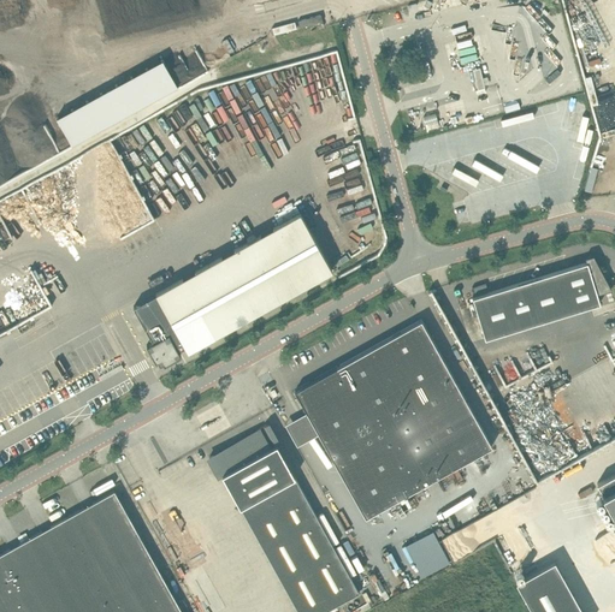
[(323,17),(300,24),(301,31),(325,24),(323,17)]
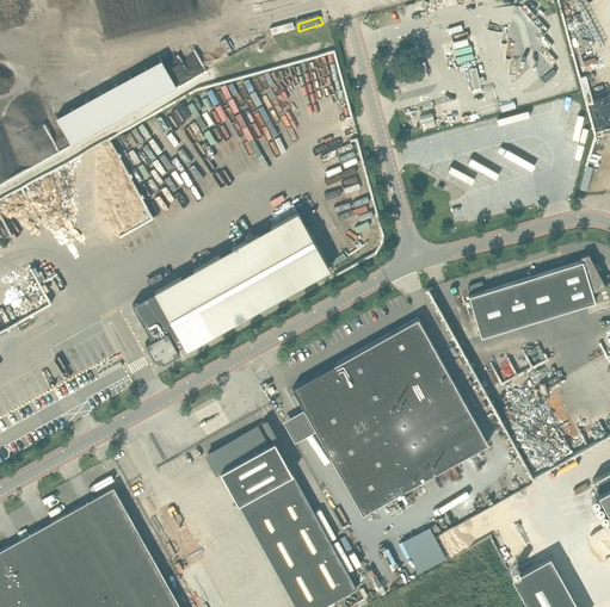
[(482,91),(478,70),(470,73),(475,92),(482,91)]
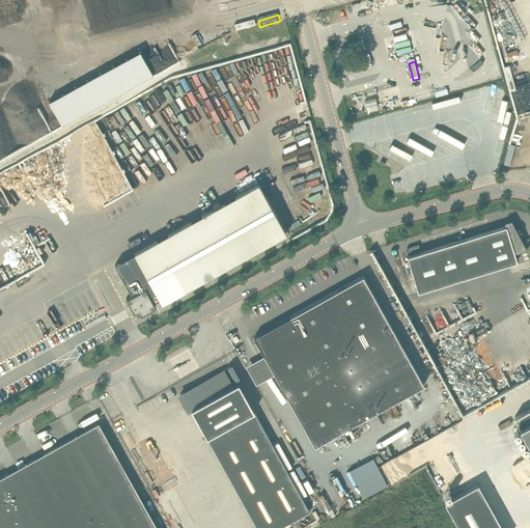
[(135,314),(137,313),(139,316),(142,314),(143,316),(157,309),(155,305),(161,302),(163,305),(287,237),(259,187),(135,256),(136,256),(116,268),(133,298),(128,301),(135,314)]
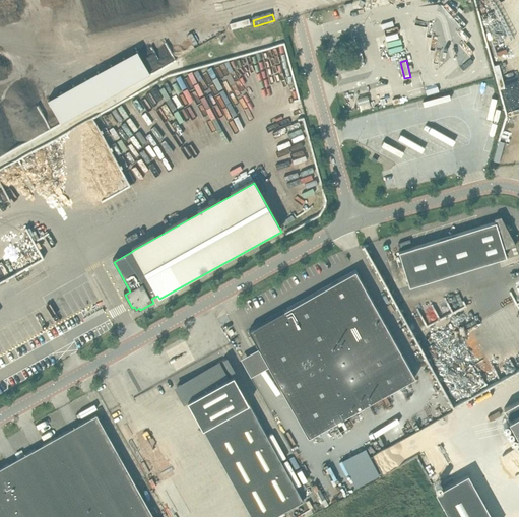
[(496,224),(399,254),(410,288),(507,259),(506,256),(505,251),(517,247),(512,238),(511,239),(509,233),(502,218),(495,220),(496,224)]
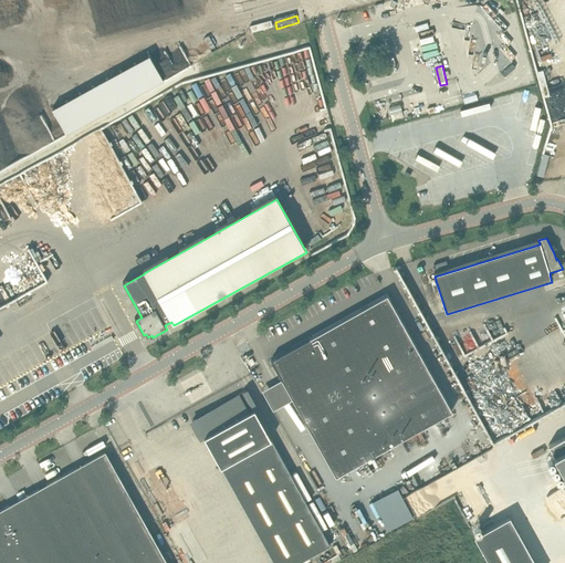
[(388,296),(271,363),(336,479),(367,462),(370,469),(378,466),(374,458),(453,414),(388,296)]
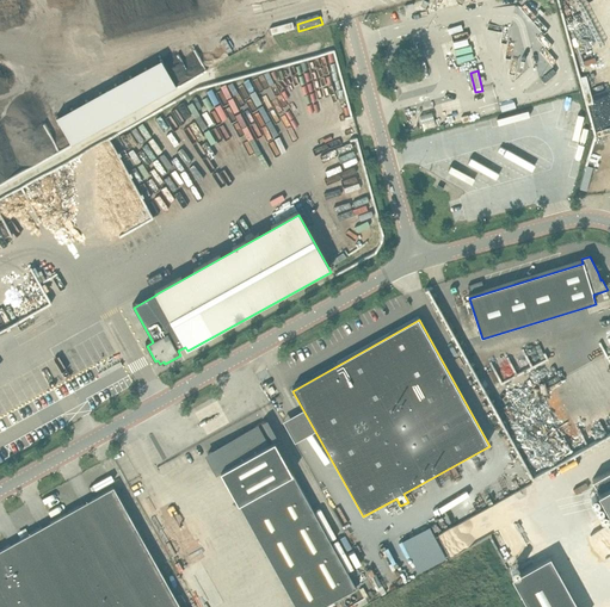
[(328,606),(357,590),(265,425),(259,428),(209,456),(220,476),(221,475),(294,606),(328,606)]
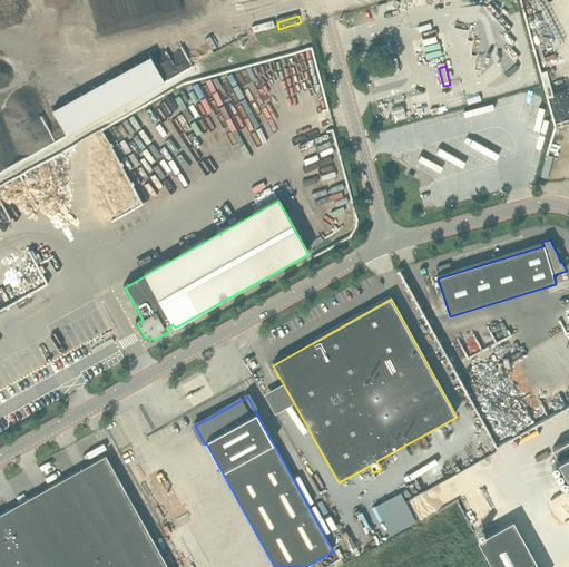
[(568,442),(553,451),(559,461),(558,461),(568,480),(568,442)]
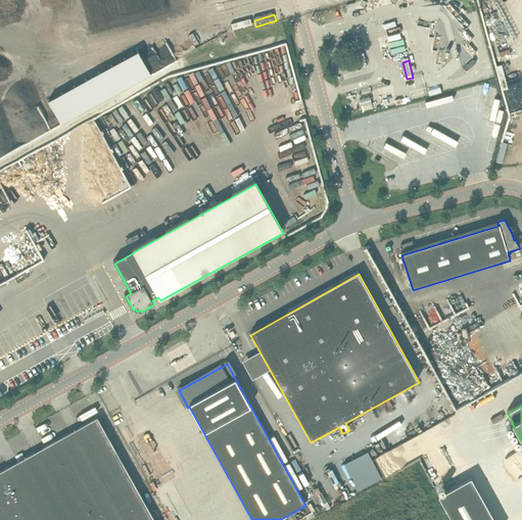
[(0,473),(0,519),(153,519),(98,419),(0,474),(0,473)]
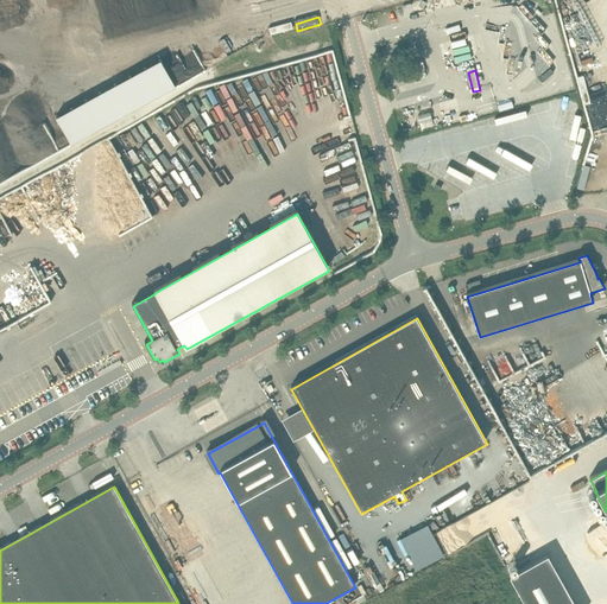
[(491,506),(434,533),(444,557),(497,533),(492,522),(497,519),(491,506)]
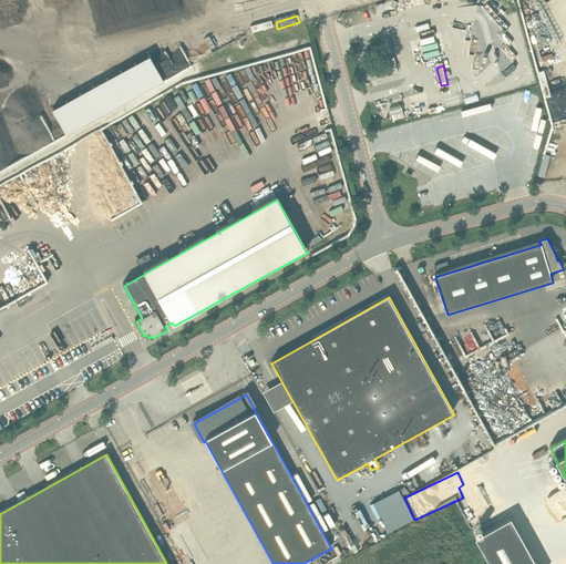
[(535,563),(512,520),(476,540),(489,563),(535,563)]
